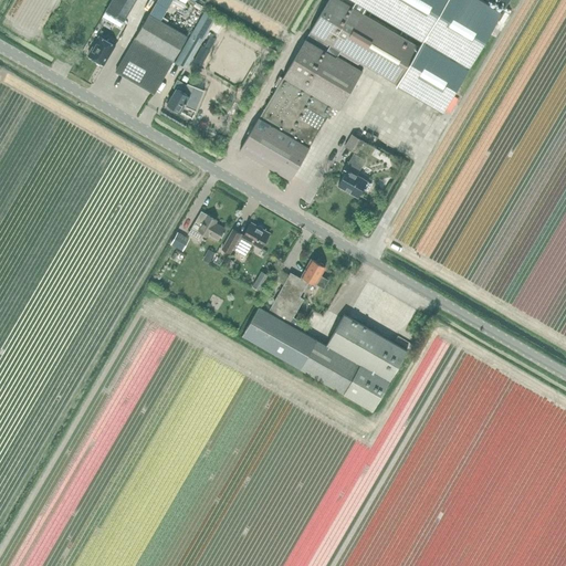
[(121,27),(136,0),(112,0),(103,17),(121,27)]
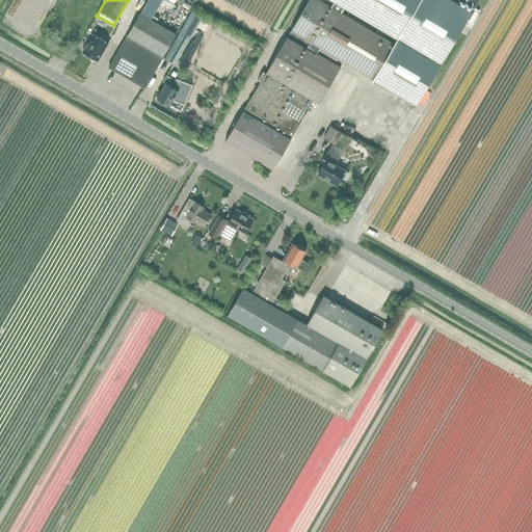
[(394,43),(342,11),(322,0),(309,0),(225,141),(273,169),(313,101),(319,103),(341,65),(344,61),(373,79),(394,43)]
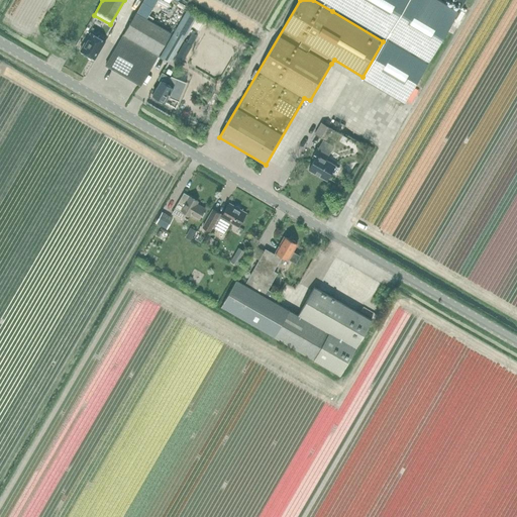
[(321,0),(386,38),(383,41),(363,77),(404,101),(458,10),(440,0),(321,0)]
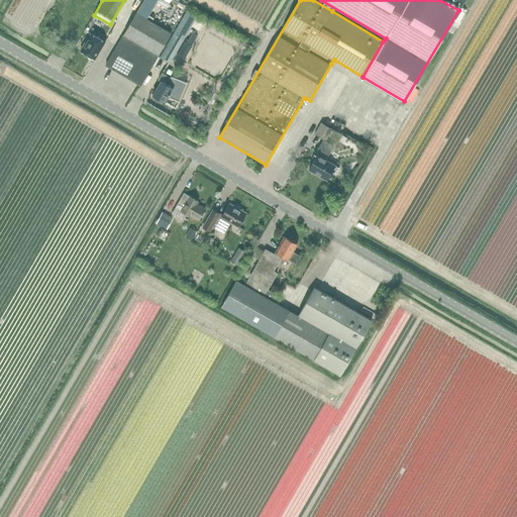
[(169,62),(181,40),(195,16),(187,11),(160,57),(169,62)]
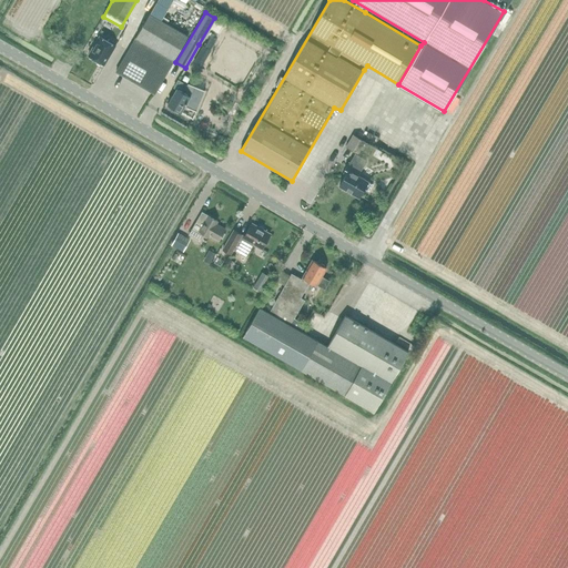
[(174,59),(188,37),(150,13),(115,72),(155,94),(174,61),(175,60),(174,59)]
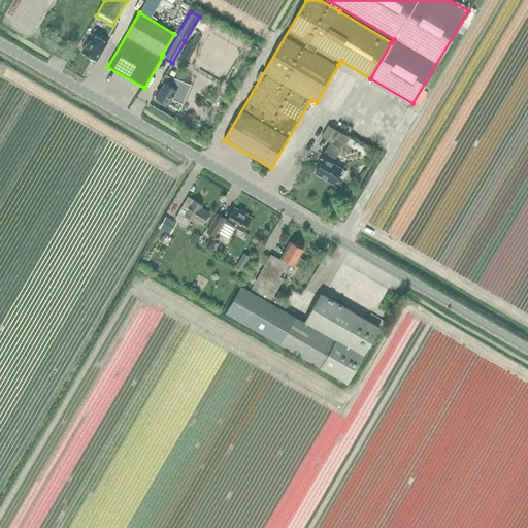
[(98,61),(108,42),(93,33),(81,52),(98,61)]
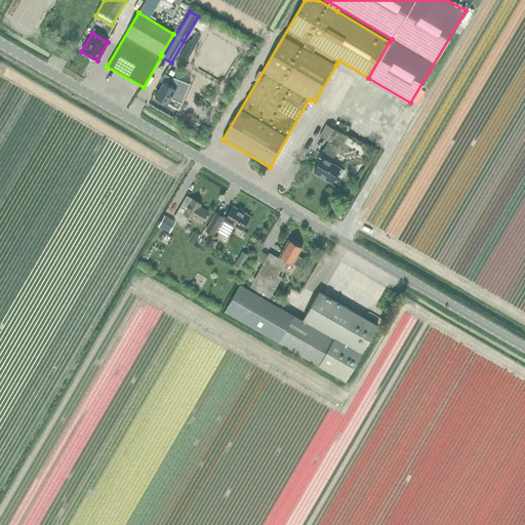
[(186,62),(194,47),(189,44),(180,58),(186,62)]
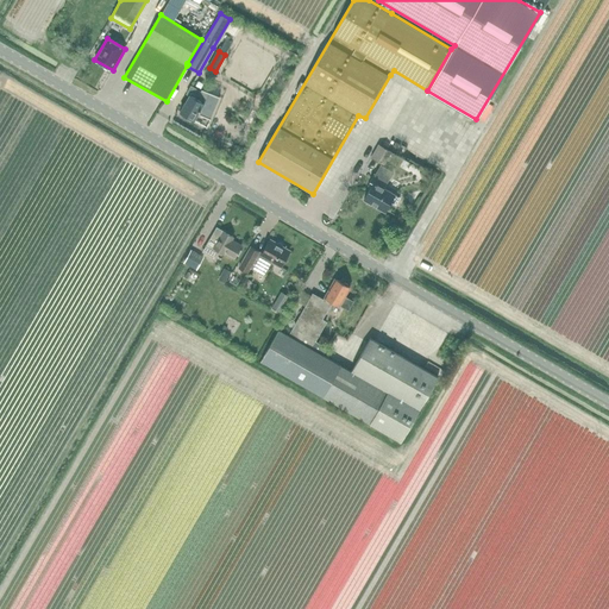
[(189,95),(180,112),(194,120),(198,114),(211,119),(219,98),(202,90),(201,92),(192,86),(187,94),(189,95)]
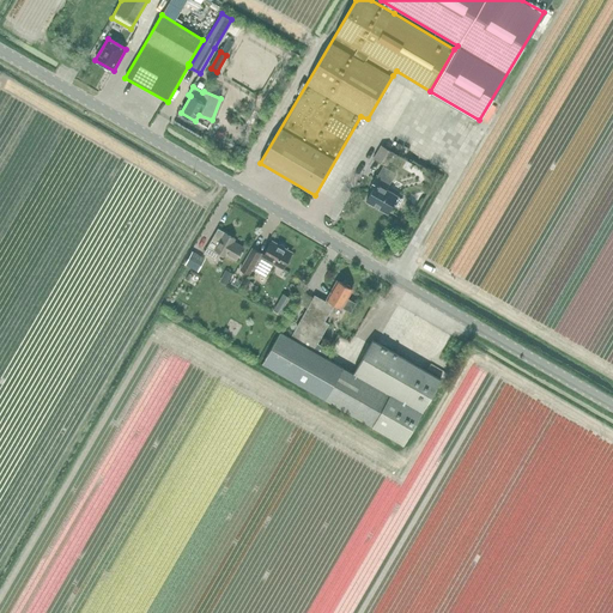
[(437,123),(447,129),(449,125),(439,119),(437,123)]
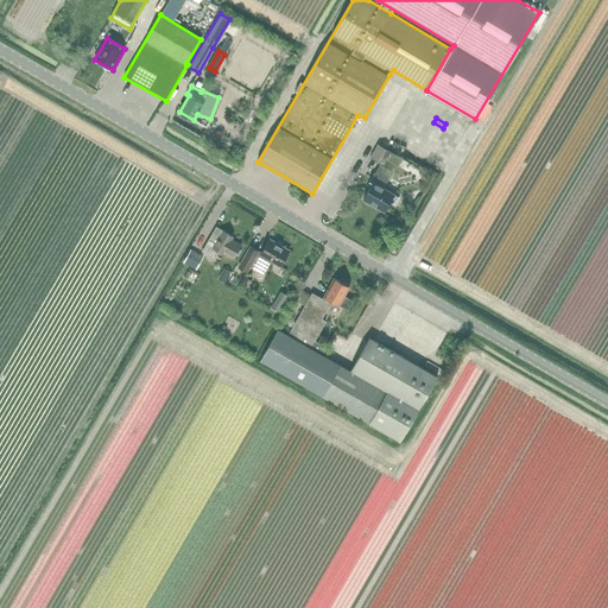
[(385,166),(392,152),(378,145),(371,158),(385,166)]
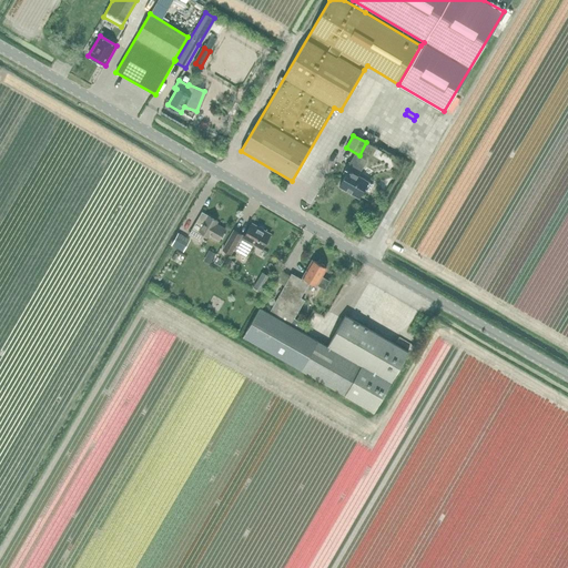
[(359,175),(362,170),(367,160),(354,153),(350,163),(348,163),(345,169),(348,171),(340,186),(359,198),(365,189),(369,191),(374,184),(368,182),(369,181),(359,175)]
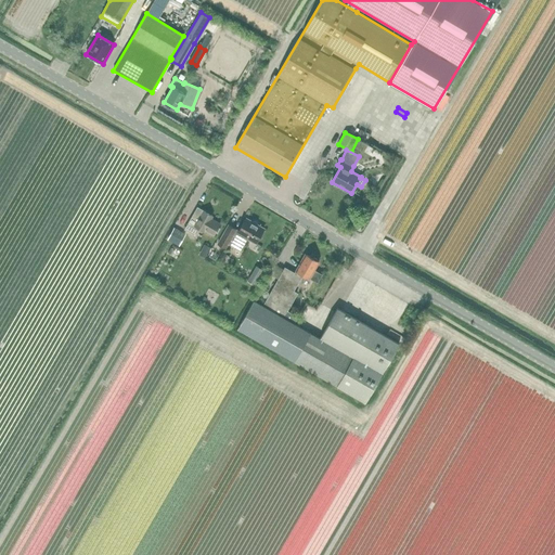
[(214,236),(221,223),(213,219),(214,216),(197,206),(184,229),(194,235),(198,228),(204,232),(205,231),(214,236)]
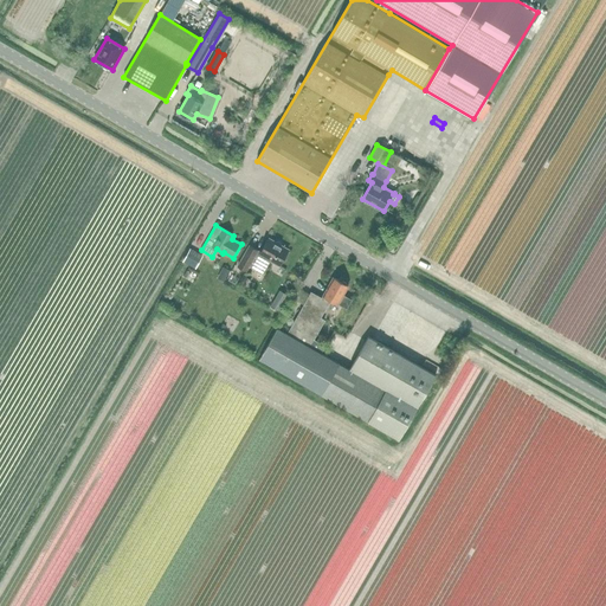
[(271,262),(279,266),(289,250),(269,238),(262,251),(251,245),(238,266),(246,271),(250,266),(264,274),(271,262)]
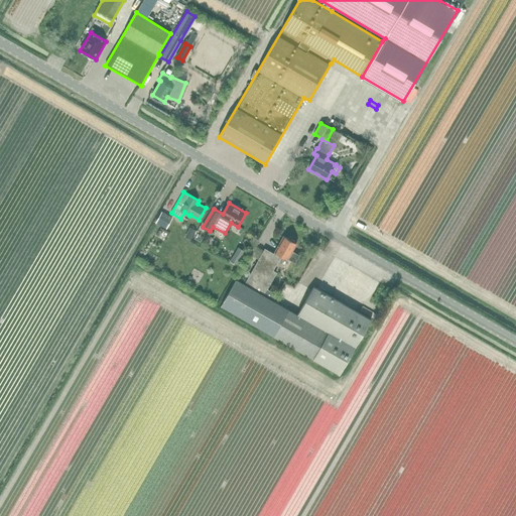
[(166,229),(173,218),(162,212),(155,223),(166,229)]
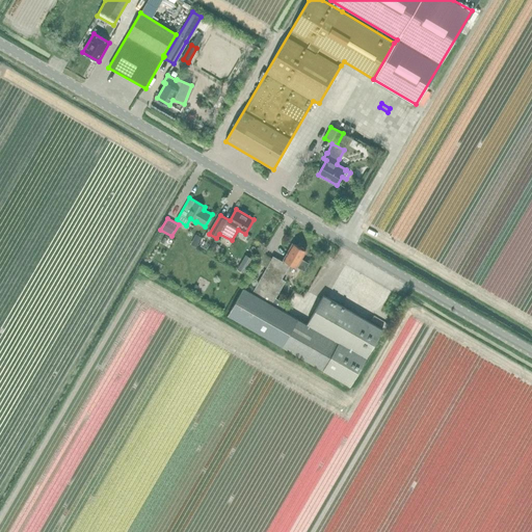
[(286,303),(275,297),(285,282),(282,280),(290,263),(296,267),(296,266),(303,271),(309,263),(300,259),(306,251),(293,243),(283,262),(273,257),(253,293),(243,288),(228,315),(351,386),(383,329),(324,295),(307,324),(283,311),(286,303)]
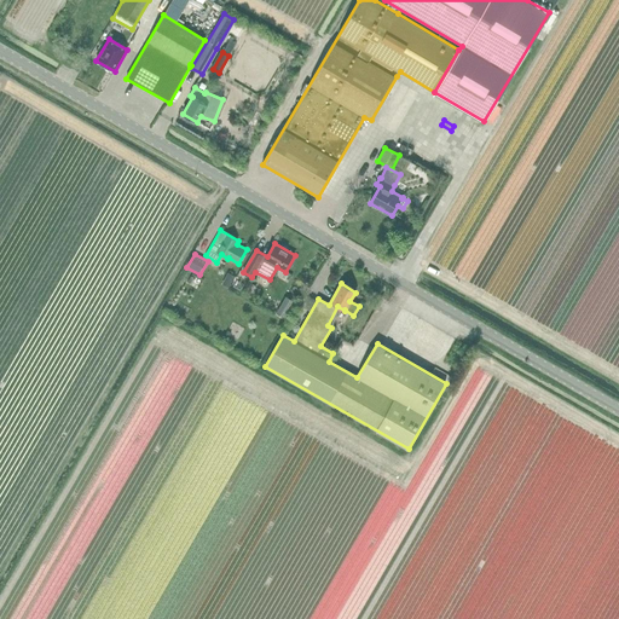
[(287,306),(281,316),(287,319),(296,302),(287,298),(283,304),(287,306)]
